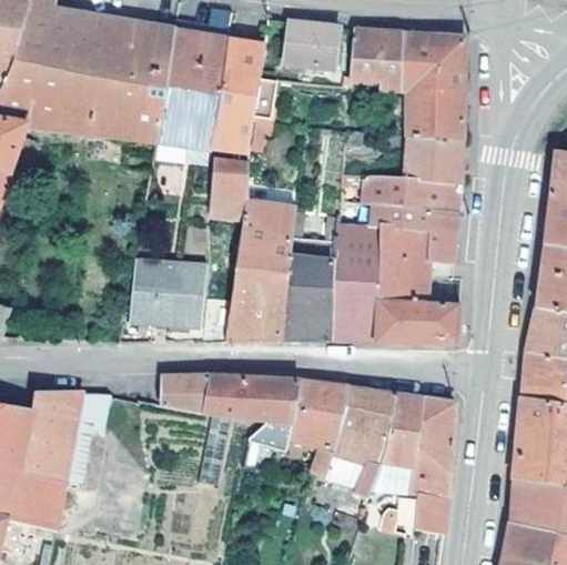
[(0,0),(0,83),(17,59),(27,2),(27,0),(0,0)]
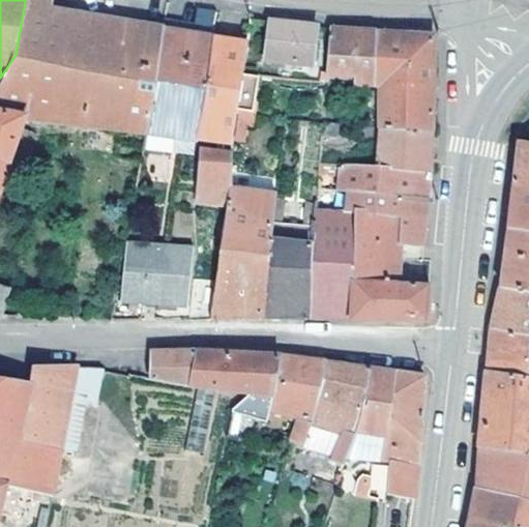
[(0,78),(0,110),(25,115),(145,129),(162,25),(76,10),(46,5),(25,2),(16,55),(0,78)]
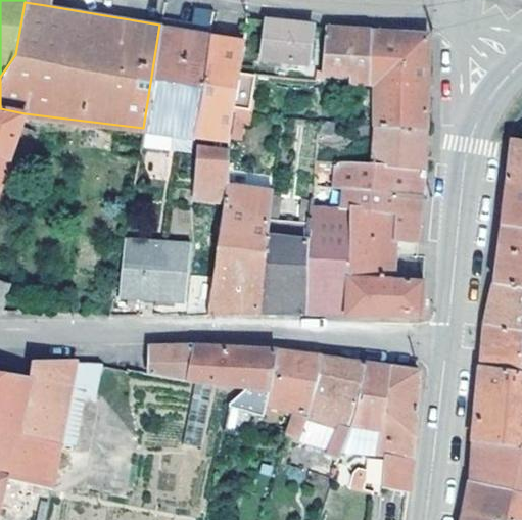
[(214,7),(194,4),(191,19),(161,14),(159,25),(208,33),(214,7)]
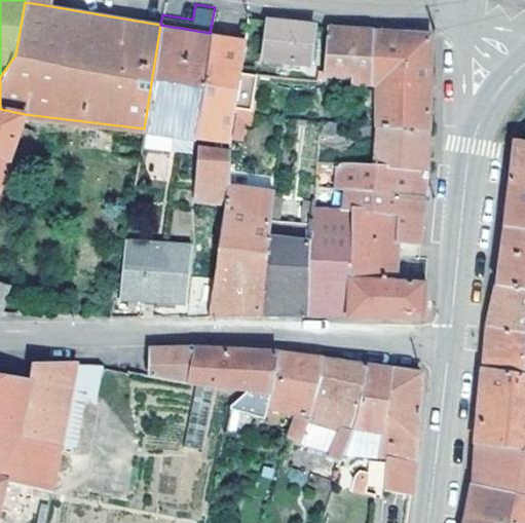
[(284,20),(268,19),(262,55),(310,61),(314,23),(284,20)]
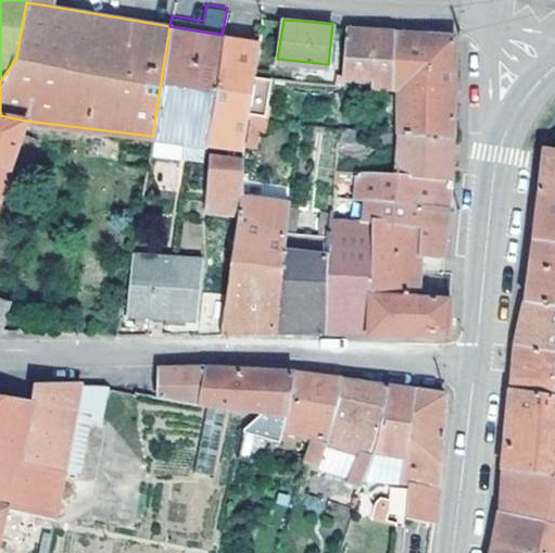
[(203,142),(222,35),(169,26),(152,136),(151,153),(180,156),(181,140),(203,142)]
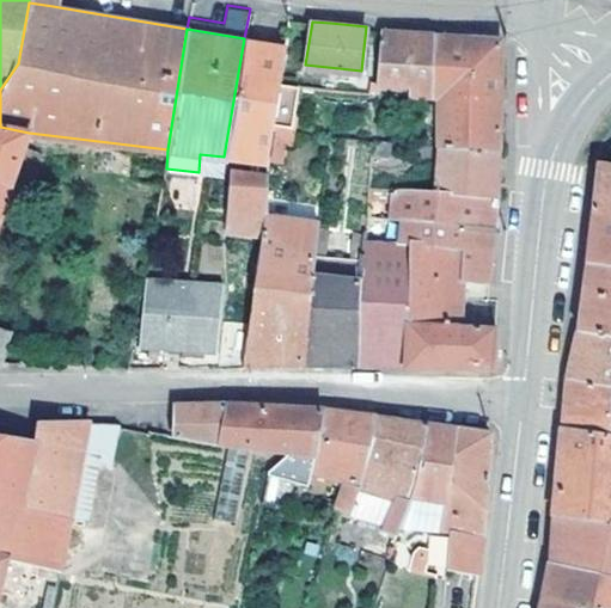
[(432,94),(433,32),(411,31),(382,29),(380,37),(377,78),(376,90),(432,94)]
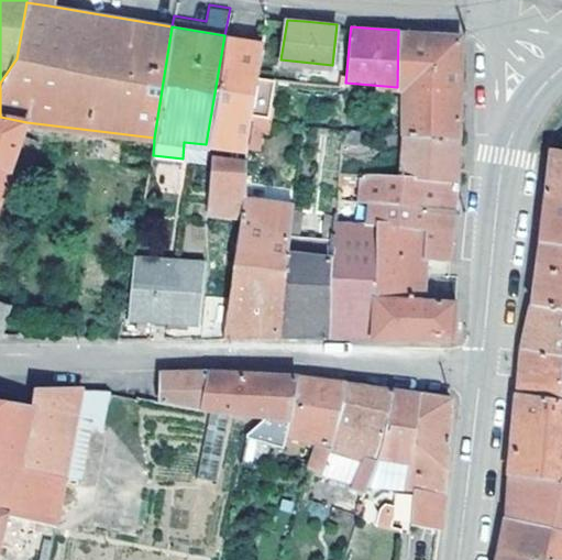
[(418,32),(398,30),(397,87),(405,87),(459,90),(459,34),(418,32)]
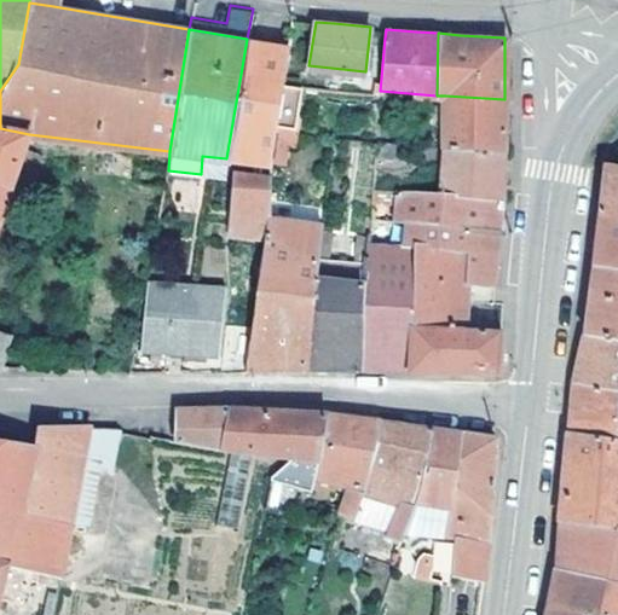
[(276,128),(284,80),(289,46),(267,42),(247,39),(226,158),(271,163),(271,158),(276,128)]
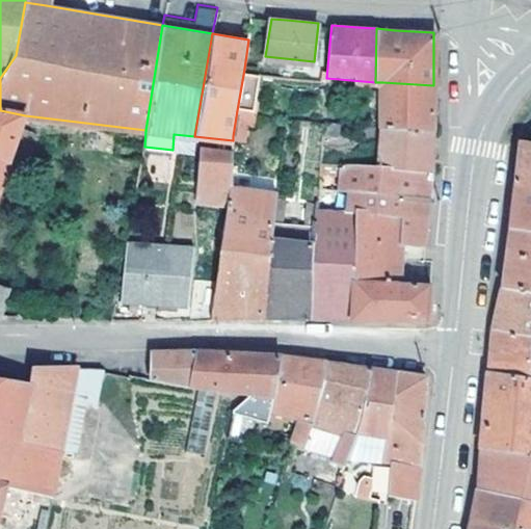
[(259,72),(244,69),(237,110),(254,112),(259,72)]
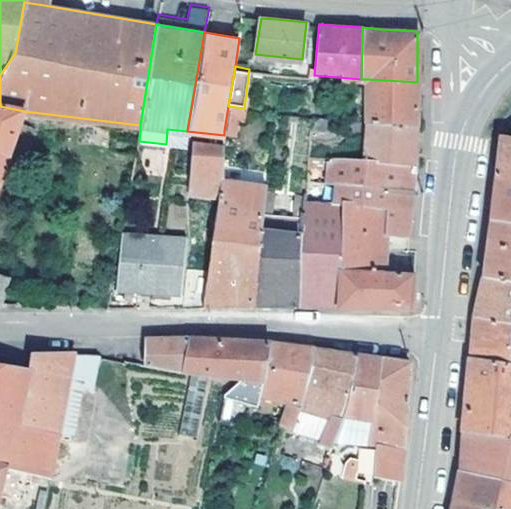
[(416,87),(417,82),(368,79),(367,84),(367,102),(366,120),(416,123),(416,104),(416,87)]
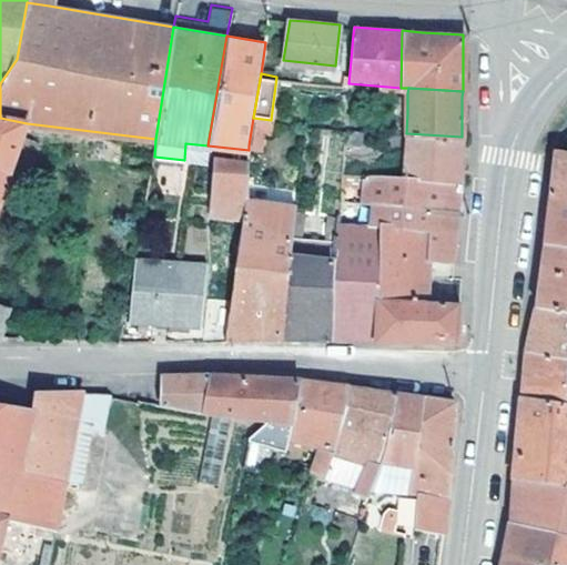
[(407,113),(407,93),(392,92),(392,112),(407,113)]
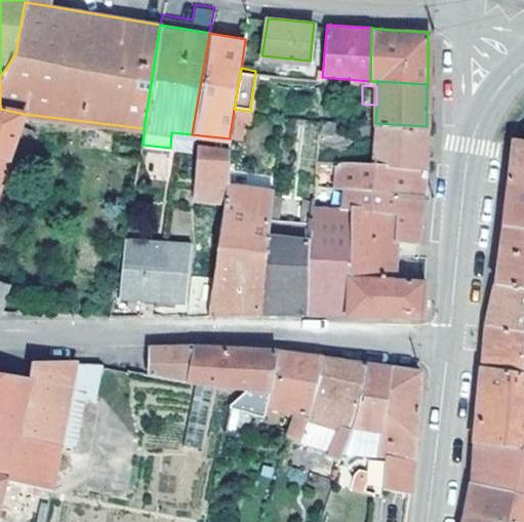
[(0,182),(25,114),(0,109),(0,182)]
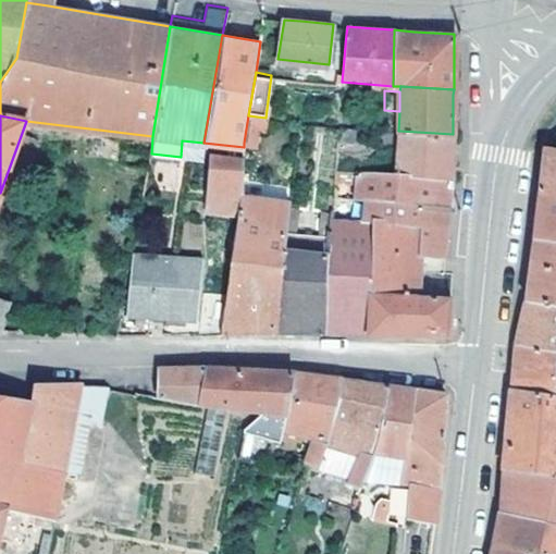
[(266,128),(267,118),(266,118),(248,115),(244,143),(256,144),(258,128),(266,128)]
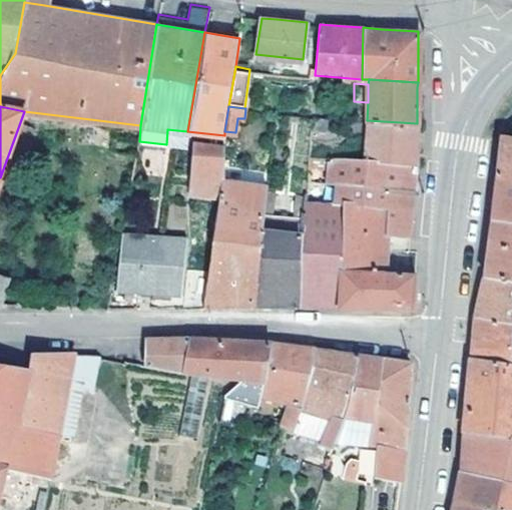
[(315,116),(314,128),(326,130),(328,117),(315,116)]
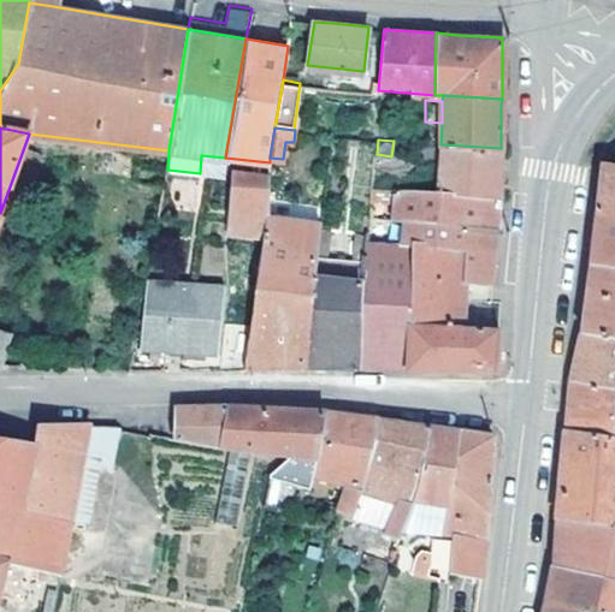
[(500,174),(501,148),(441,144),(439,159),(437,188),(498,196),(500,174)]
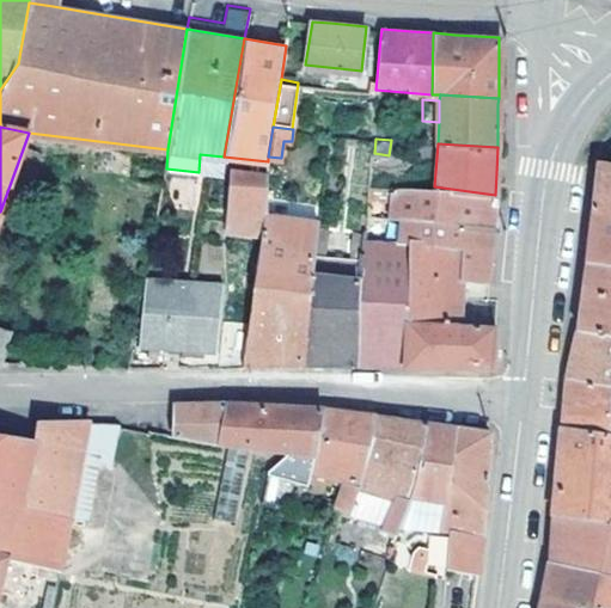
[(224,166),(224,157),(200,154),(199,172),(205,172),(222,174),(224,166)]
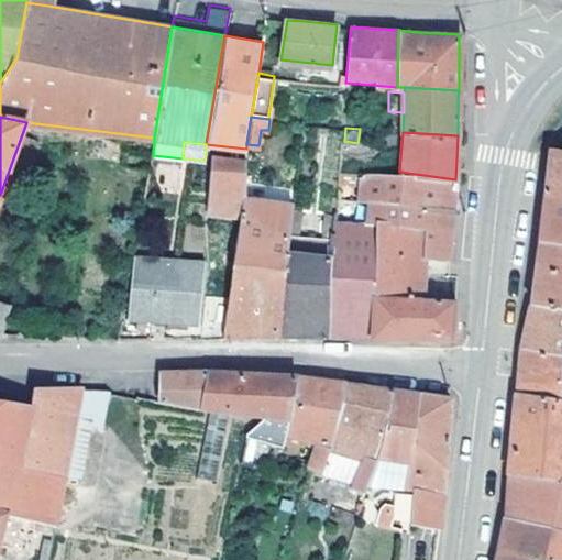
[(561,146),(551,145),(548,167),(546,189),(561,191),(561,146)]
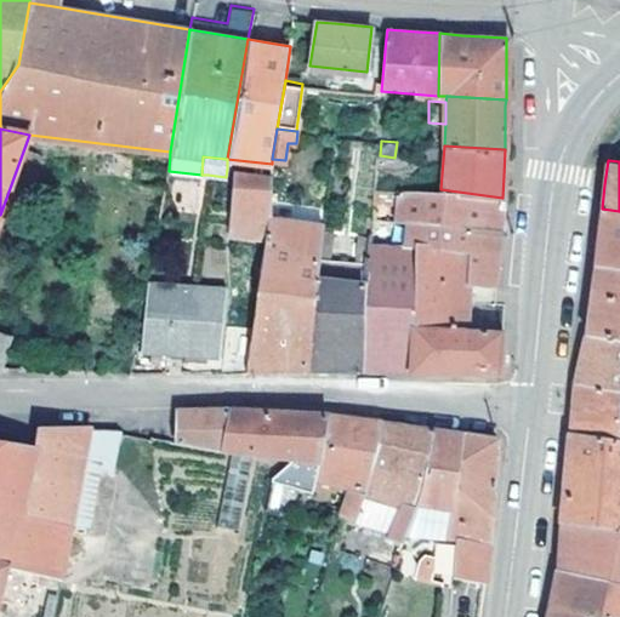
[(271,216),(272,173),(238,170),(233,207),(229,222),(229,229),(265,233),(271,216)]
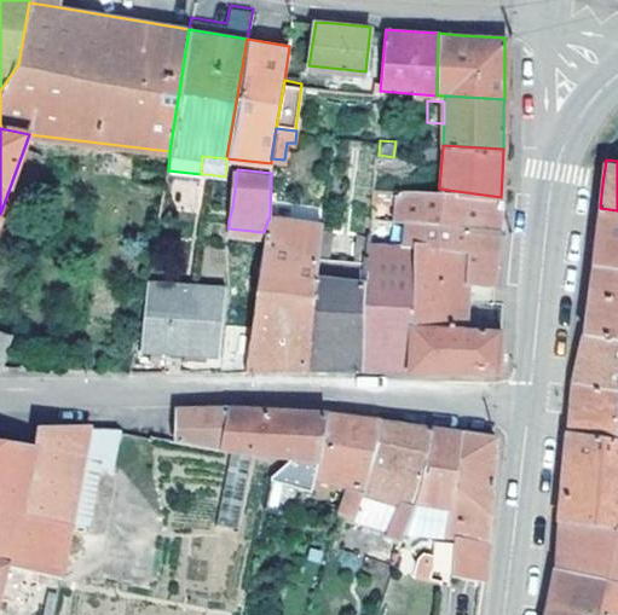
[(396,201),(397,186),(374,186),(374,197),(396,201)]
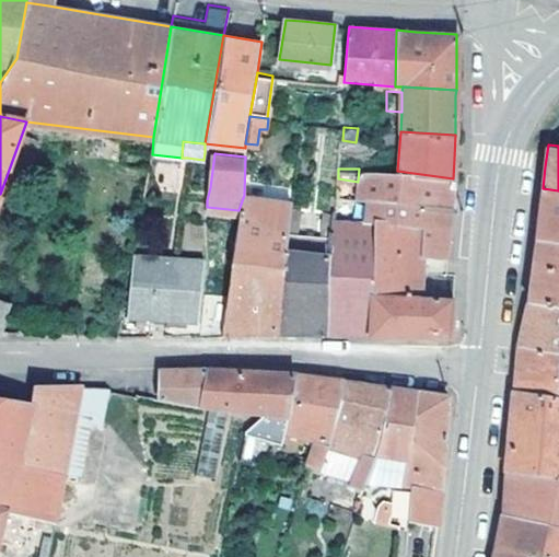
[(452,195),(453,178),(397,171),(359,169),(358,182),(358,198),(371,199),(451,207),(452,195)]
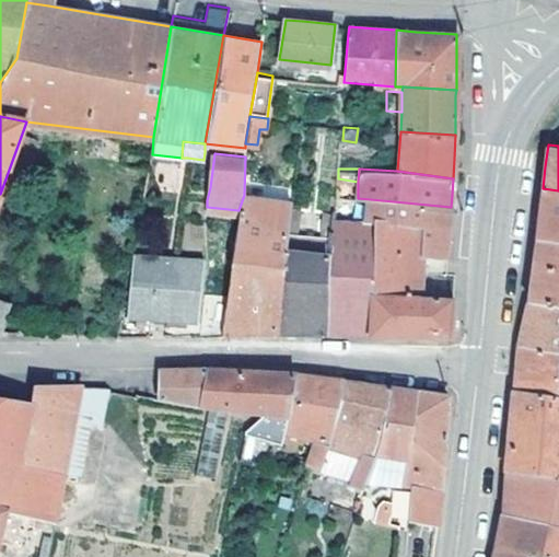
[(293,201),(244,195),(239,210),(226,293),(222,333),(229,333),(255,332),(276,332),(289,232),(293,201)]
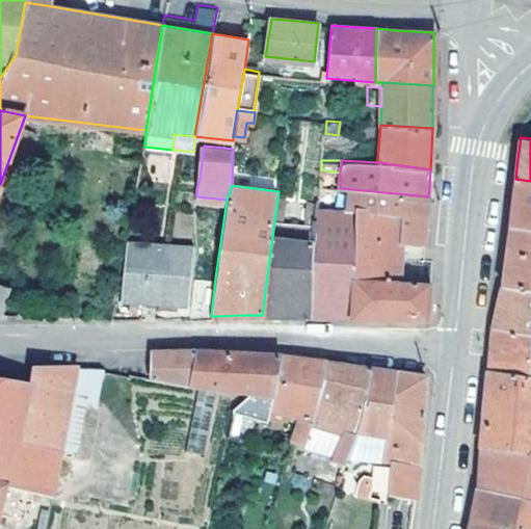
[(530,187),(515,185),(512,209),(510,226),(530,228),(530,187)]
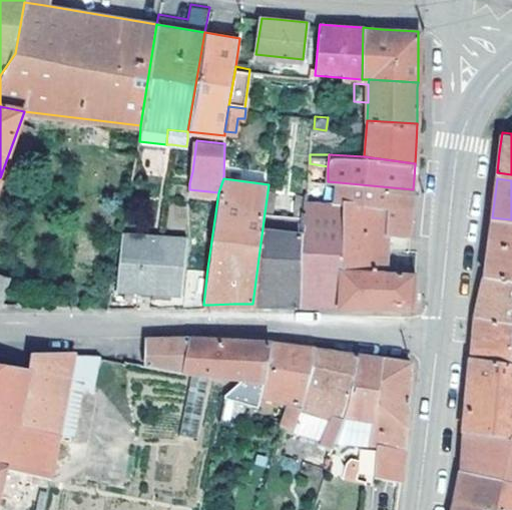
[(318,191),(318,180),(309,179),(306,199),(322,200),(323,192),(318,191)]
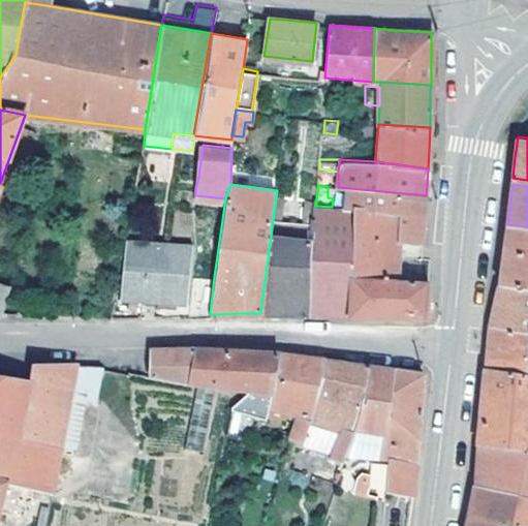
[(348,208),(350,188),(338,187),(328,186),(328,197),(333,198),(332,207),(348,208)]
